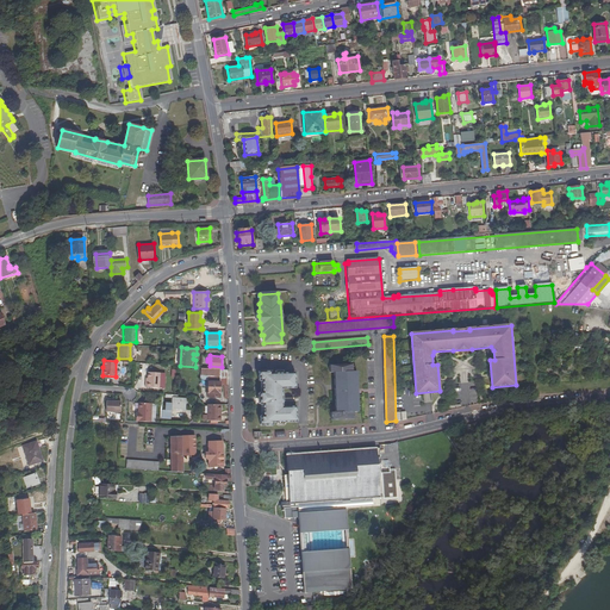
[(331,411),(331,418),(354,418),(354,411),(359,411),(359,394),(359,387),(359,371),(353,371),(353,363),(330,363),(330,371),(335,371),(335,411),(331,411)]
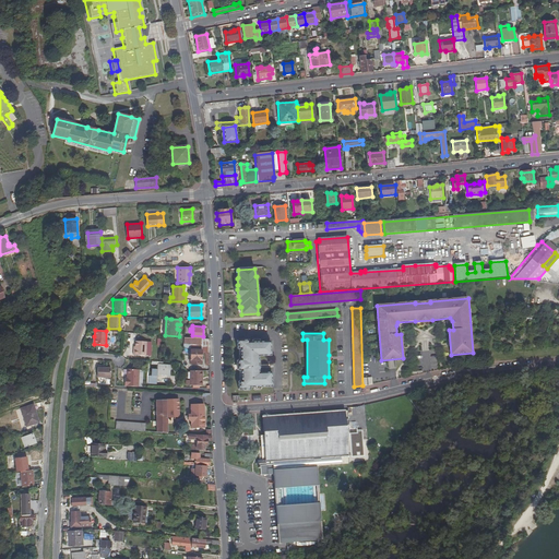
[(209,337),(190,336),(190,344),(190,348),(209,348),(209,337)]
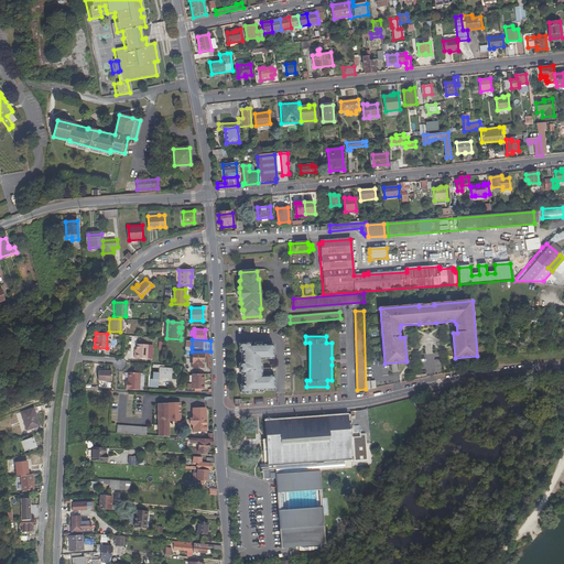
[(134,351),(134,357),(148,358),(148,344),(137,343),(137,348),(136,351),(134,351)]
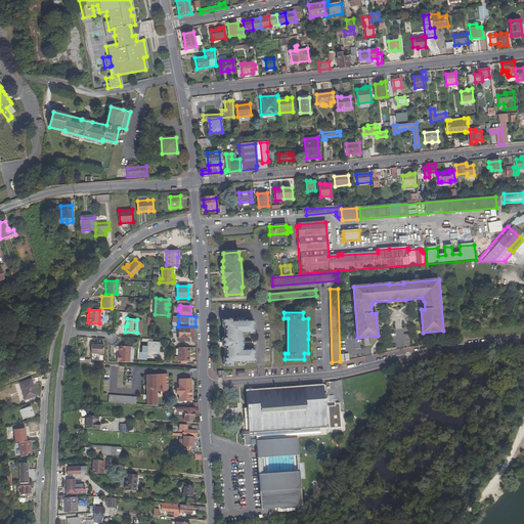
[(231,319),(221,319),(221,328),(223,328),(224,338),(224,342),(224,347),(224,357),(222,357),(222,365),(232,365),(232,363),(235,363),(235,365),(243,364),(243,362),(253,362),(252,349),(241,350),(241,334),(252,334),(251,320),(242,320),(242,318),(232,319),(232,321),(231,321),(231,319)]
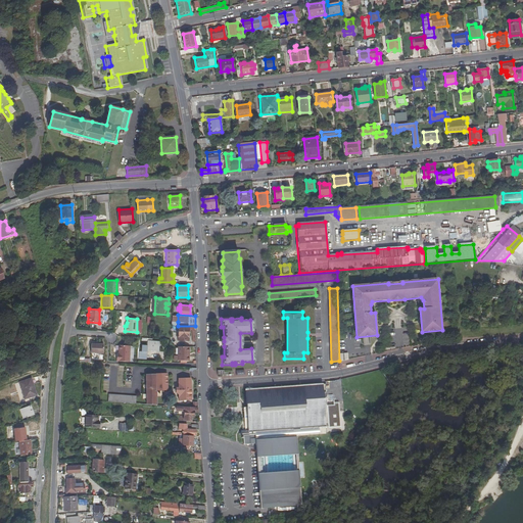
[(178,326),(178,340),(188,340),(188,329),(192,329),(195,329),(195,326),(178,326)]
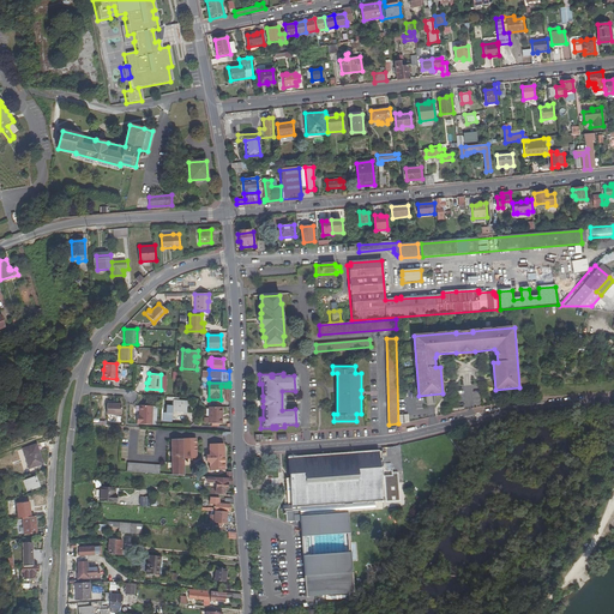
[(178,399),(178,397),(172,397),(172,405),(166,405),(164,413),(163,413),(162,421),(170,422),(172,410),(186,411),(186,401),(178,399)]
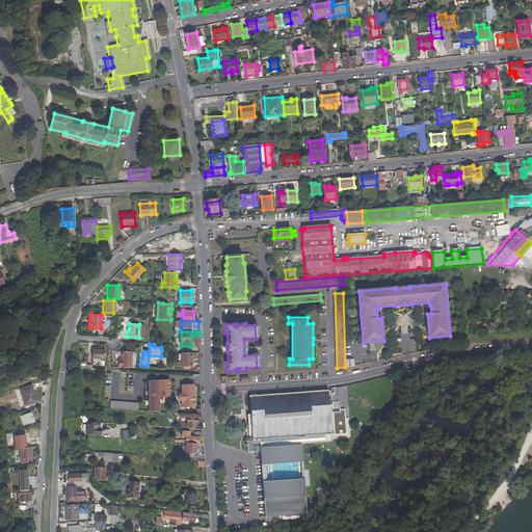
[(92,349),(91,358),(104,360),(105,350),(92,349)]
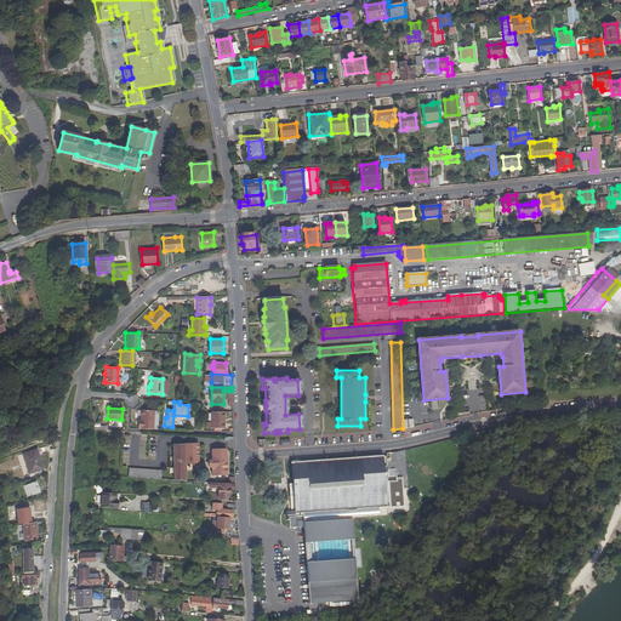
[(138,428),(153,429),(154,410),(141,410),(140,419),(138,419),(138,428)]
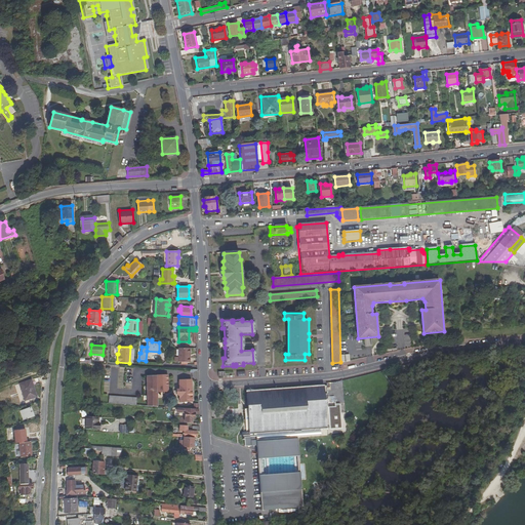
[(179,362),(191,361),(191,347),(178,347),(179,357),(176,357),(176,361),(179,361),(179,362)]
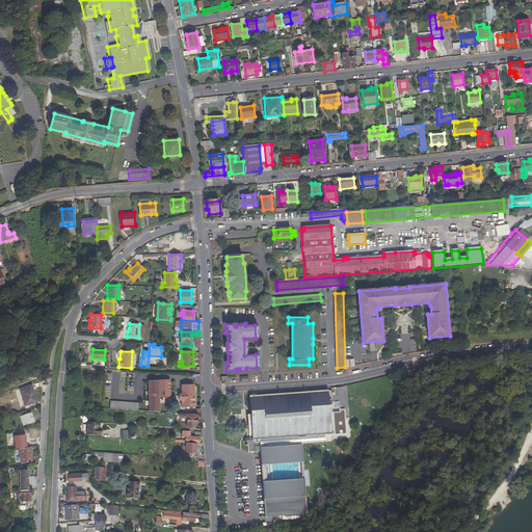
[(160,414),(160,405),(160,399),(166,399),(169,399),(169,378),(158,378),(149,379),(149,415),(160,414)]
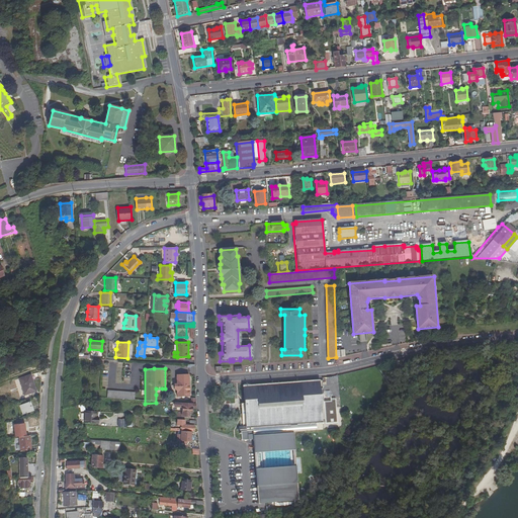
[(177,391),(177,396),(189,396),(188,373),(177,373),(177,383),(177,386),(175,386),(174,389),(176,391),(177,391)]
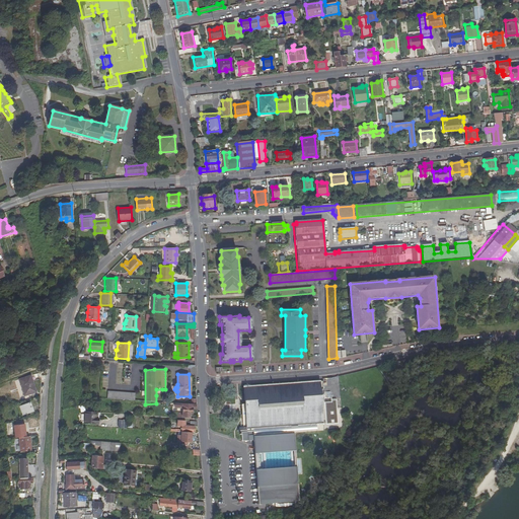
[(33,384),(30,375),(17,380),(24,397),(34,393),(30,385),(33,384)]
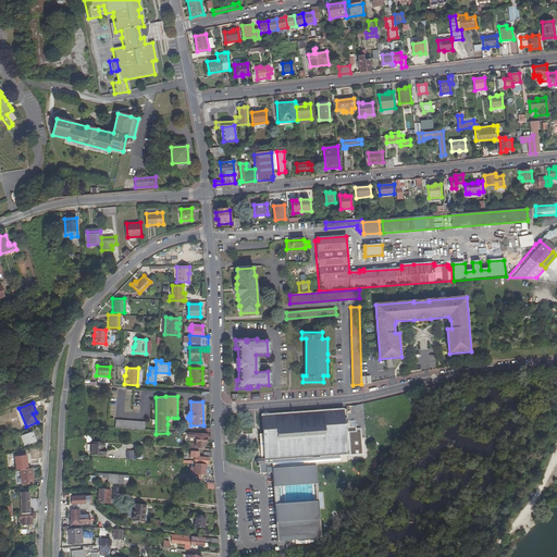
[(33,433),(22,436),(25,445),(36,441),(33,433)]
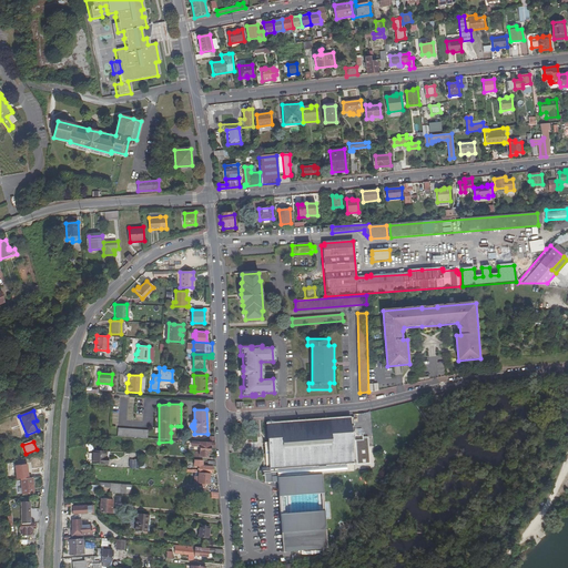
[(192,457),(208,458),(208,452),(210,452),(210,446),(215,447),(214,442),(194,442),(192,442),(192,446),(200,447),(200,453),(192,452),(192,457)]
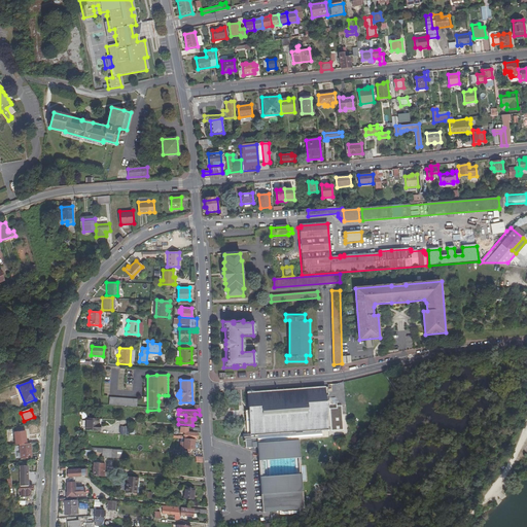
[(101,431),(101,427),(103,427),(103,421),(99,420),(88,420),(86,420),(86,430),(101,431)]
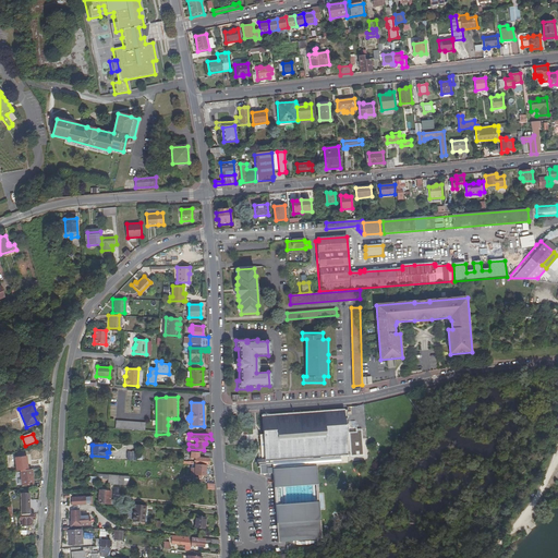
[(189,462),(186,462),(186,464),(206,465),(208,465),(208,459),(198,459),(199,453),(191,452),(191,458),(195,459),(195,462),(189,462)]
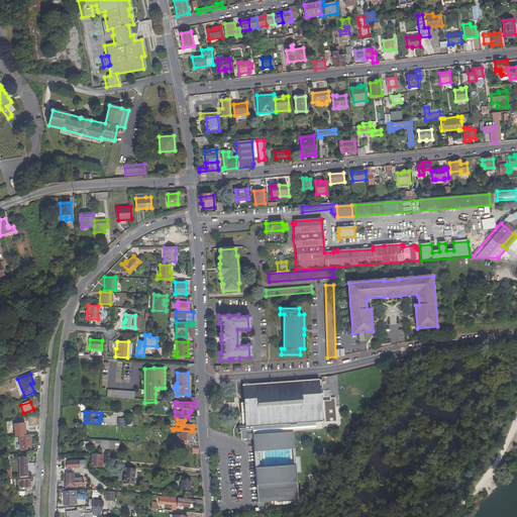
[(14,423),(16,436),(20,435),(26,434),(26,430),(25,430),(25,427),(25,426),(25,422),(14,423)]
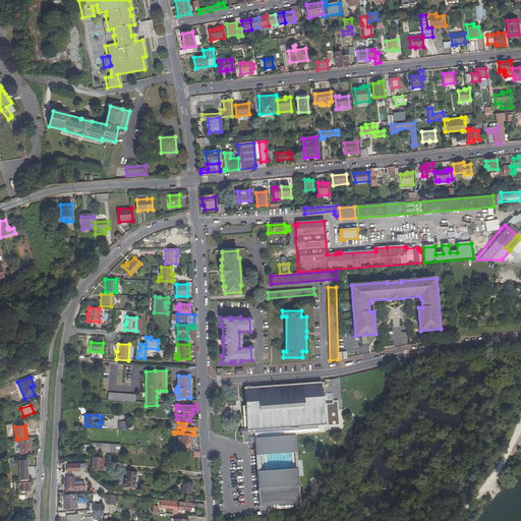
[(174,433),(169,433),(169,436),(182,437),(182,438),(178,438),(178,444),(191,445),(192,435),(174,433)]
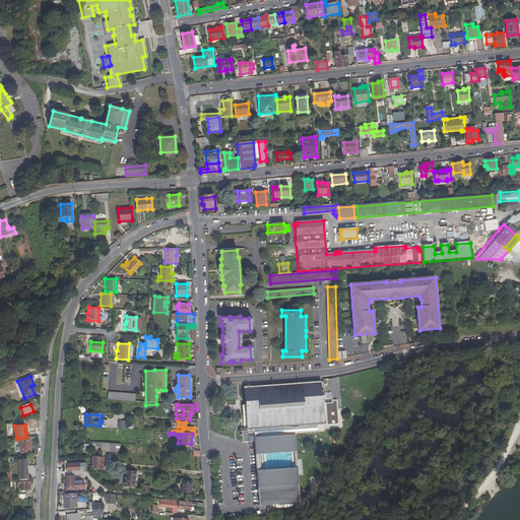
[(21,452),(31,451),(29,437),(26,437),(20,438),(21,452)]
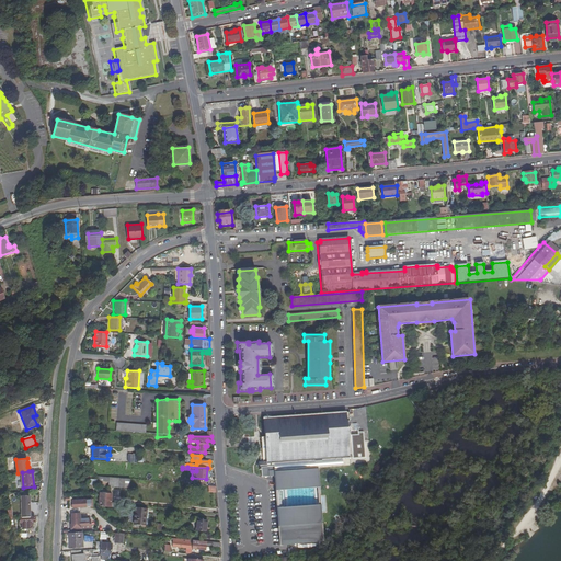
[(106,485),(127,487),(127,479),(94,477),(95,481),(106,482),(106,485)]
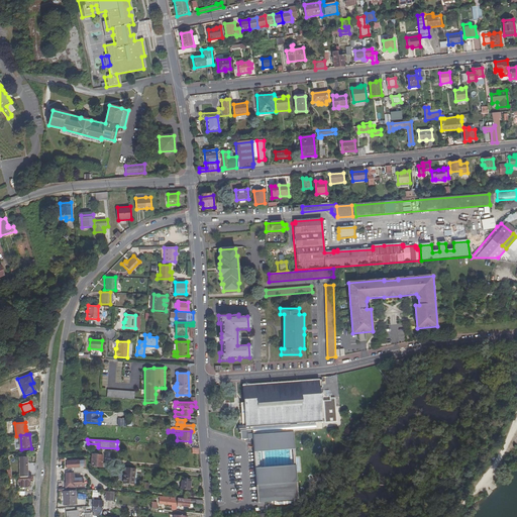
[(21,477),(33,476),(33,475),(35,475),(36,462),(27,461),(26,455),(20,456),(21,477)]
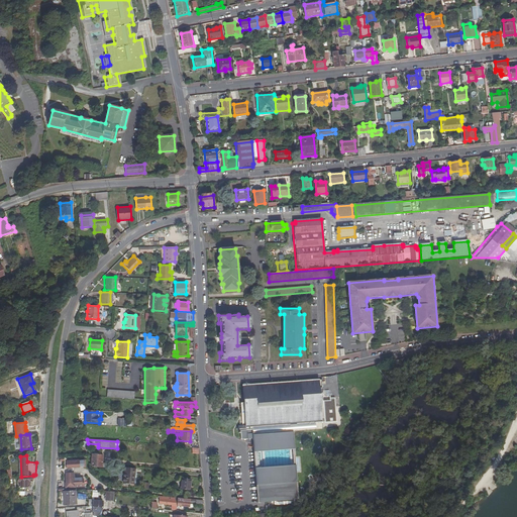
[(124,469),(122,483),(132,484),(133,474),(134,474),(135,470),(124,469)]
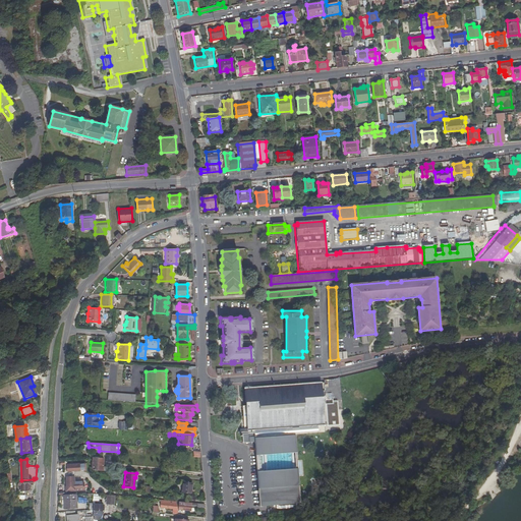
[(66,486),(66,491),(85,490),(85,482),(83,482),(82,481),(75,481),(75,476),(67,476),(67,480),(67,486),(66,486)]
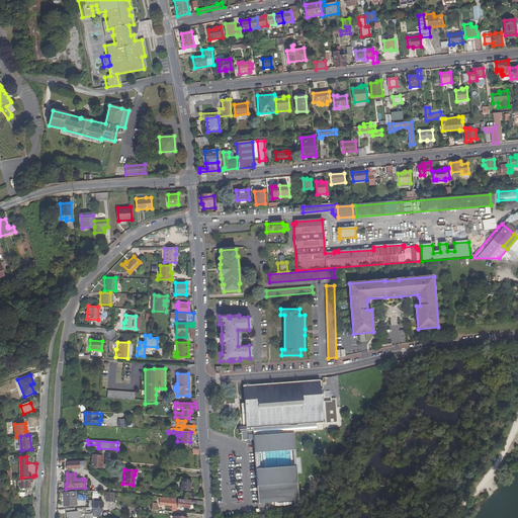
[(34,488),(34,486),(33,477),(21,478),(21,481),(20,481),(20,483),(21,483),(22,489),(20,489),(20,493),(26,493),(26,488),(34,488)]
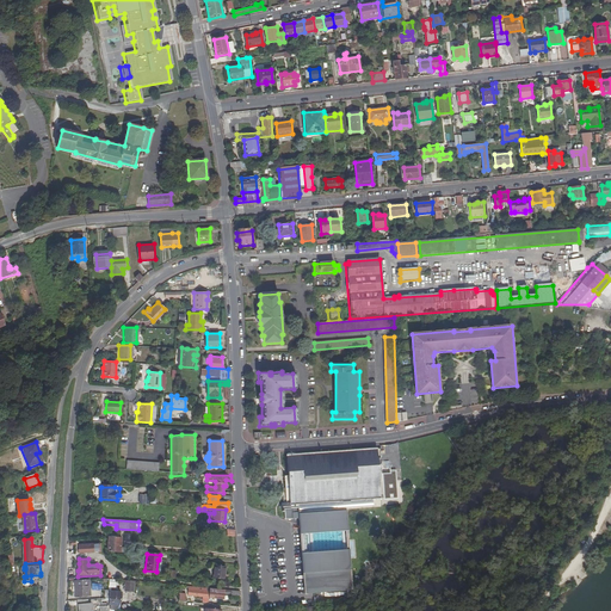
[(224,579),(226,567),(215,566),(214,578),(224,579)]
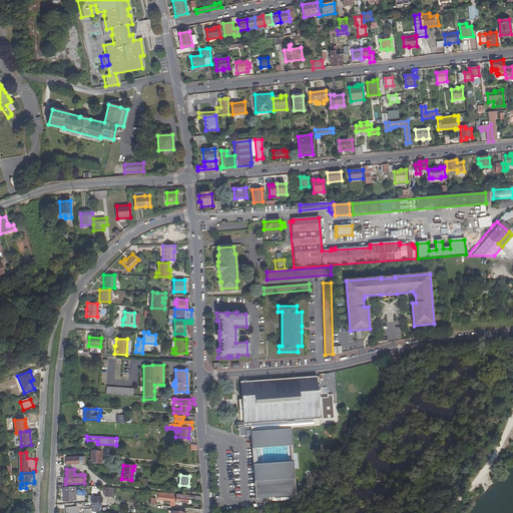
[(63,501),(76,500),(75,487),(63,487),(63,501)]
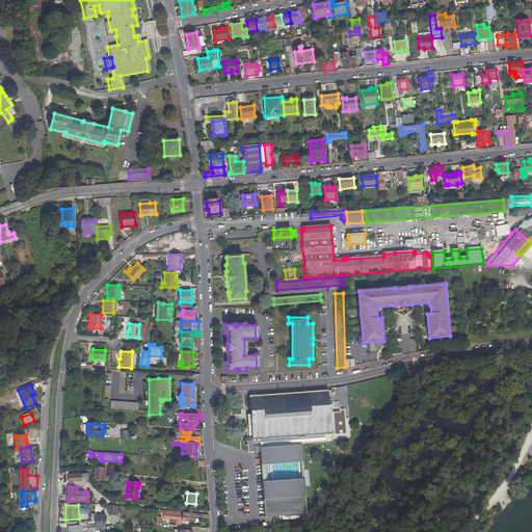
[(163,519),(182,520),(183,511),(164,510),(163,519)]
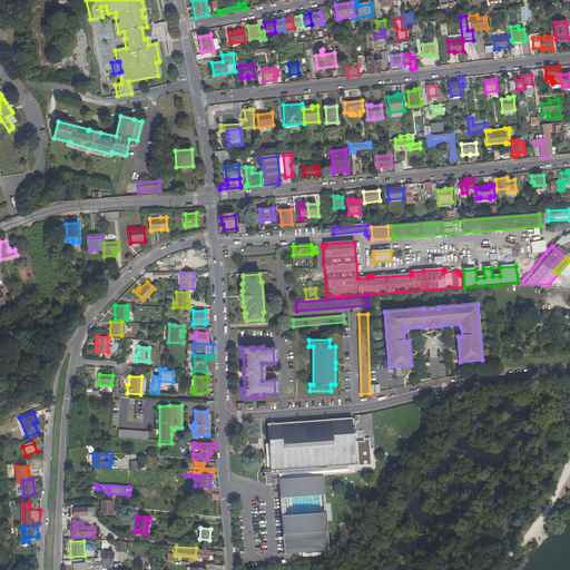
[(224,551),(196,548),(195,557),(195,558),(208,559),(208,552),(216,553),(216,554),(223,554),(224,551)]
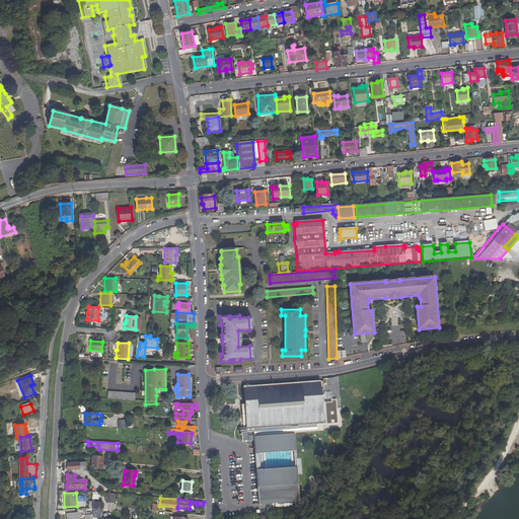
[(94,508),(93,517),(99,517),(99,509),(103,510),(103,503),(94,503),(94,508)]
